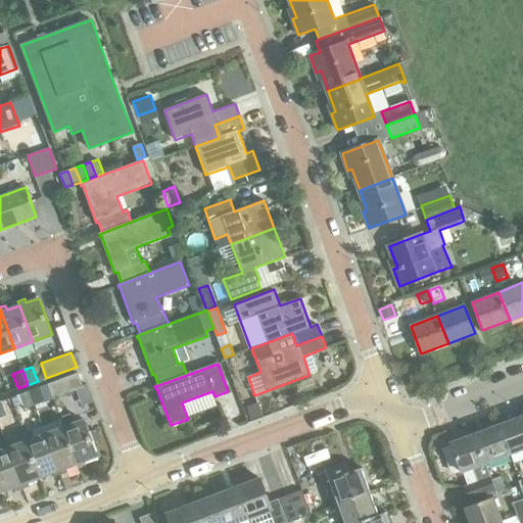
[(53,398),(84,387),(79,373),(48,384),(53,398)]
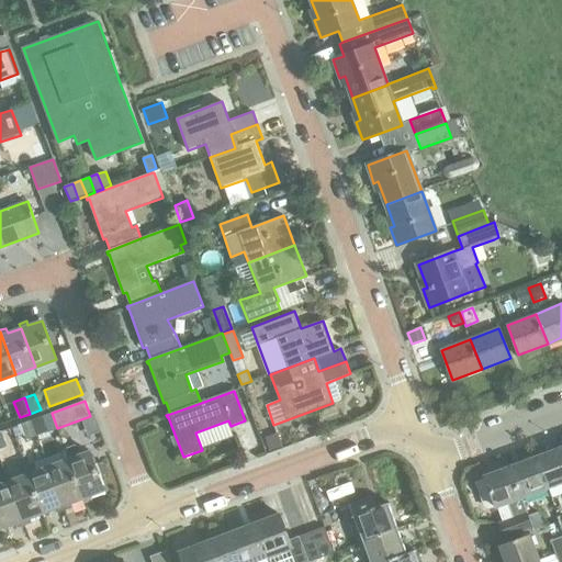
[(32,419),(37,435),(48,431),(43,416),(32,419)]
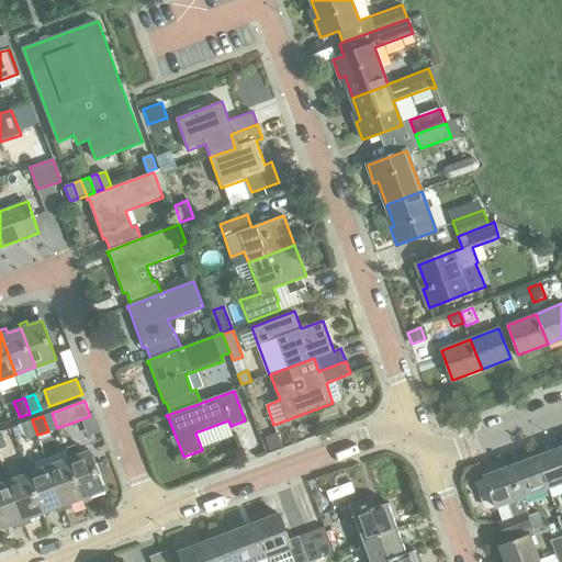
[(27,439),(37,435),(32,419),(22,424),(27,439)]
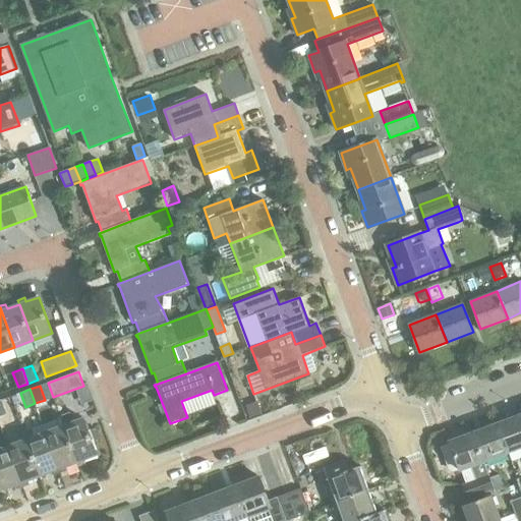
[(262,414),(257,401),(245,406),(249,418),(262,414)]
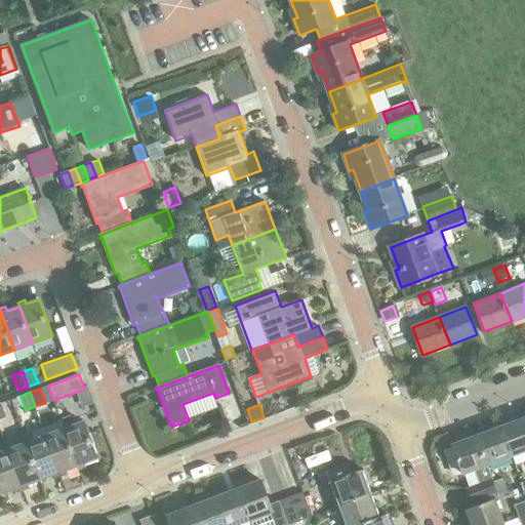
[(71,415),(61,419),(64,429),(65,429),(78,466),(79,470),(87,467),(85,462),(98,457),(94,447),(102,444),(96,432),(89,434),(84,421),(74,425),(71,415)]
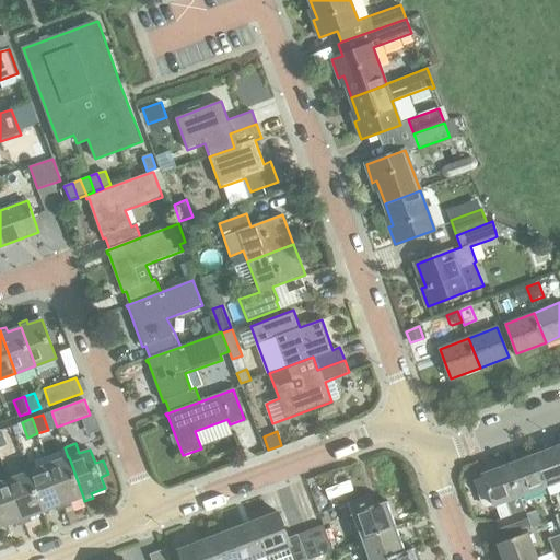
[(535,455),(547,486),(559,480),(559,447),(559,445),(535,455)]
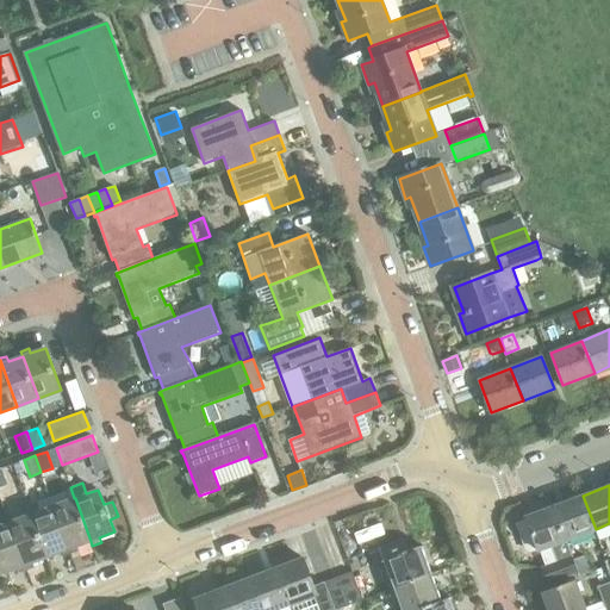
[(567,541),(596,529),(583,496),(554,506),(567,541)]
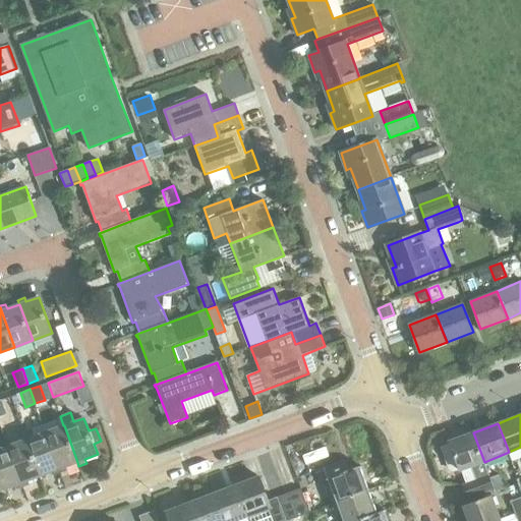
[(65,466),(77,462),(64,425),(63,425),(46,431),(61,472),(67,470),(65,466)]
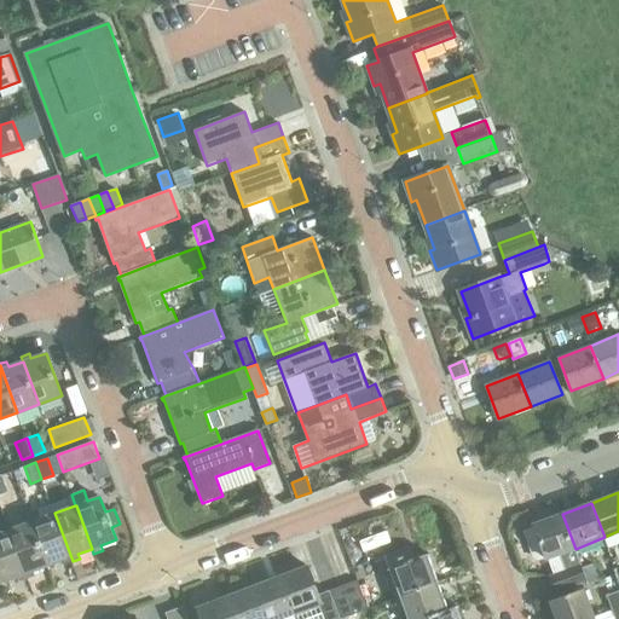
[(38,509),(27,513),(30,522),(32,521),(48,565),(62,560),(64,565),(73,561),(55,513),(41,518),(38,509)]
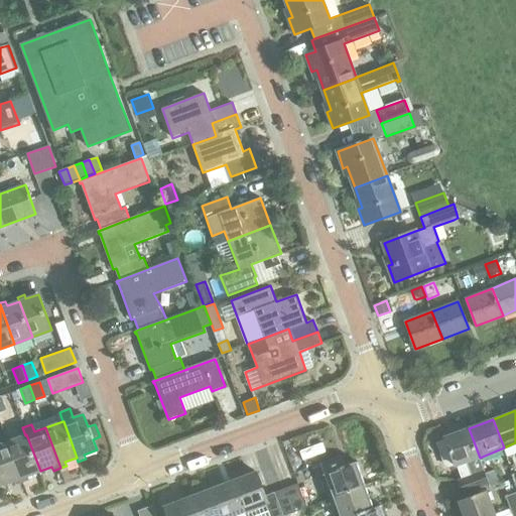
[(456,467),(466,463),(471,478),(460,482),(465,495),(489,485),(490,485),(486,473),(485,472),(484,473),(478,458),(480,458),(469,428),(444,438),(456,467)]
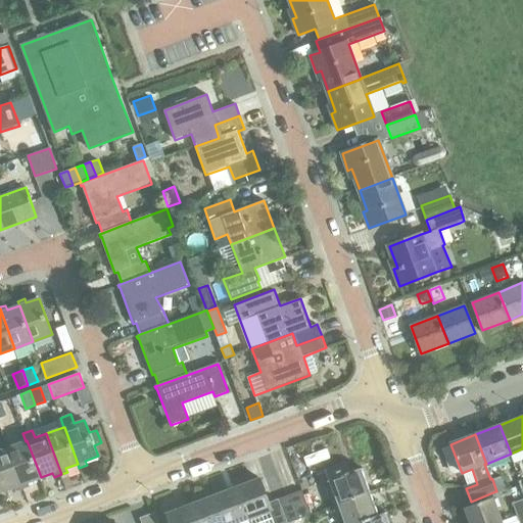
[(28,482),(41,477),(27,440),(26,441),(8,447),(24,488),(30,486),(28,482)]
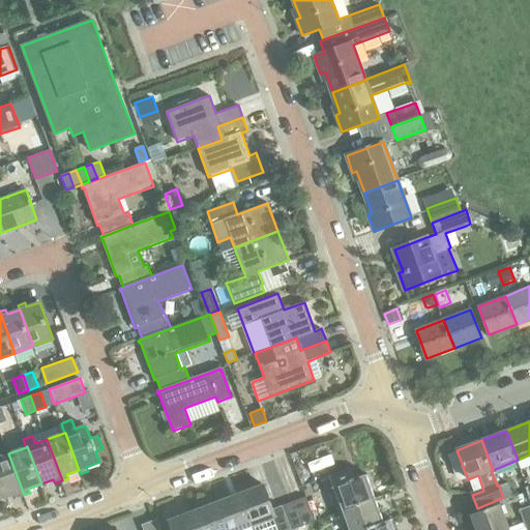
[(17,497),(24,495),(8,453),(0,455),(0,490),(3,498),(15,493),(17,497)]
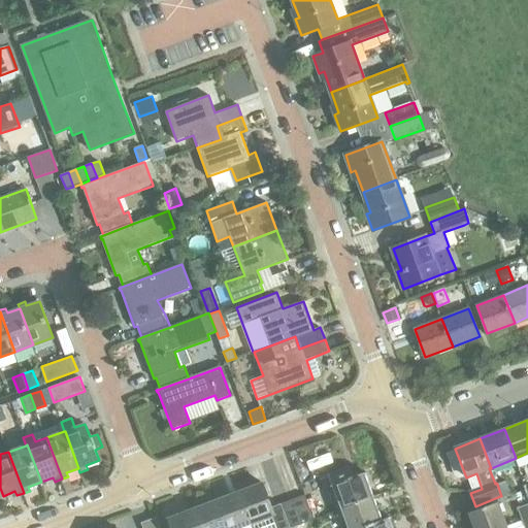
[(341,509),(373,498),(364,473),(353,477),(349,467),(330,474),(334,485),(333,486),(341,509)]
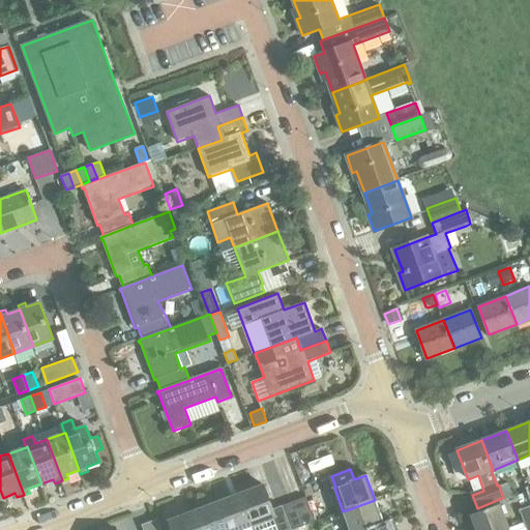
[(512,497),(511,493),(508,482),(499,486),(503,498),(502,498),(503,501),(512,497)]
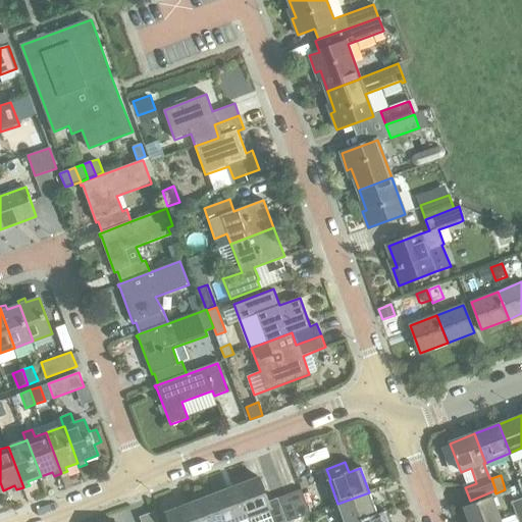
[(259,477),(236,485),(248,518),(249,521),(281,521),(286,521),(278,499),(268,502),(259,477)]
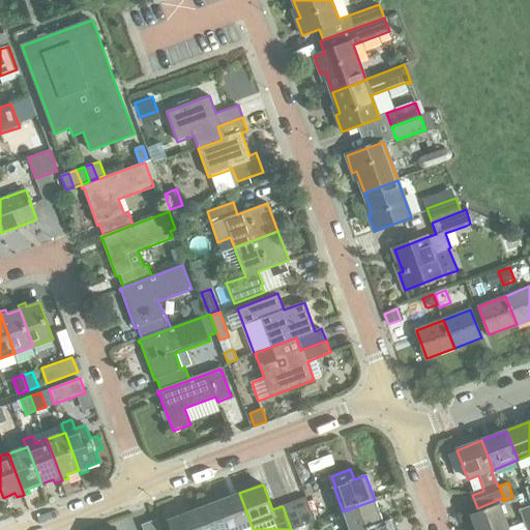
[(226,529),(240,529),(252,526),(239,493),(216,502),(226,529)]
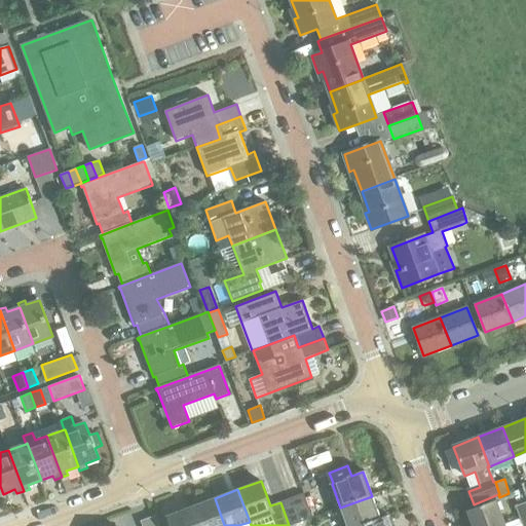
[(293,497),(301,522),(313,518),(304,493),(293,497)]
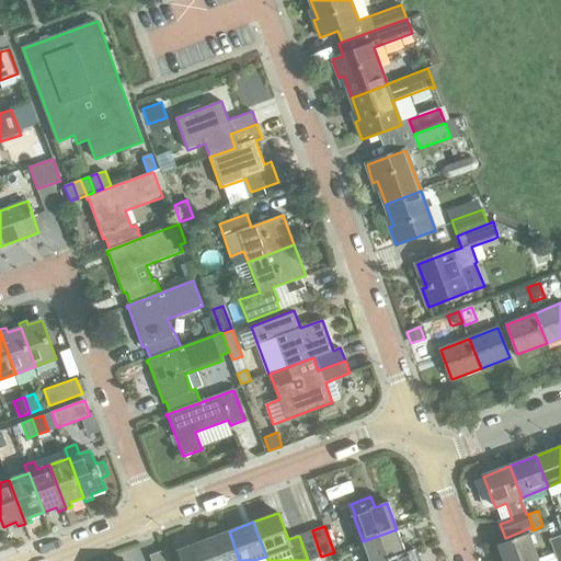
[(363,541),(369,560),(386,560),(405,554),(397,529),(363,541)]
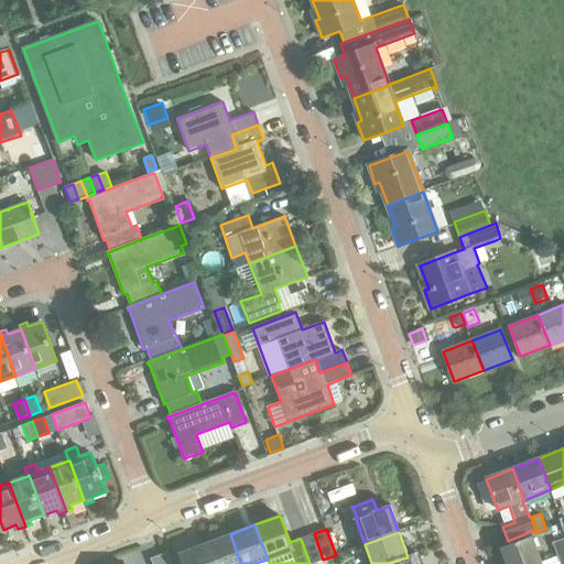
[(310,563),(311,563),(323,560),(314,533),(301,539),(310,563)]
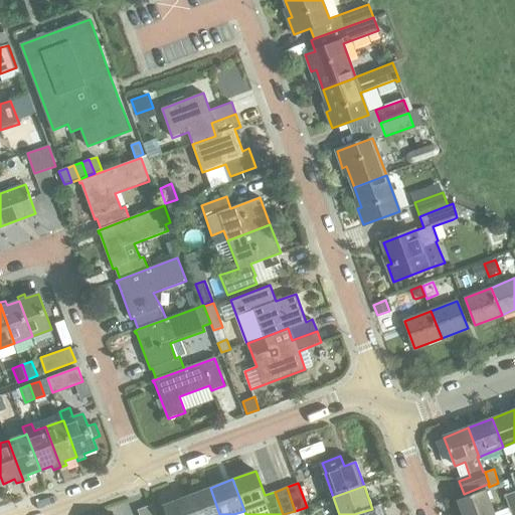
[(219,514),(210,488),(187,496),(194,514),(219,514)]
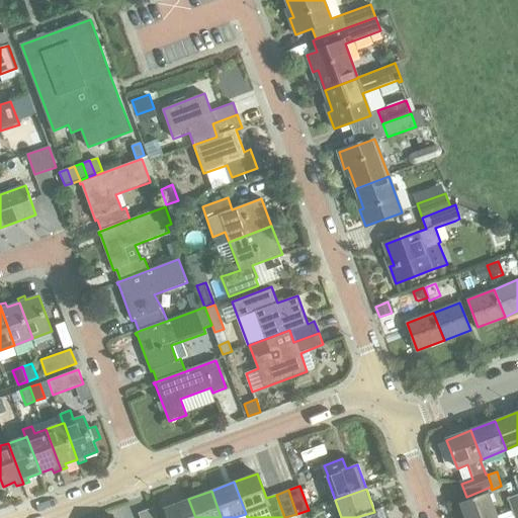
[(517,494),(507,498),(512,511),(517,508),(517,494)]
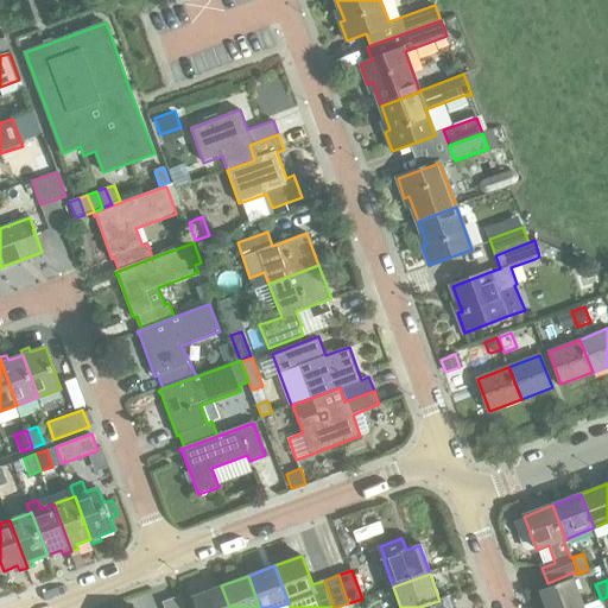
[(575,581),(543,593),(548,607),(576,607),(584,606),(578,590),(575,581)]
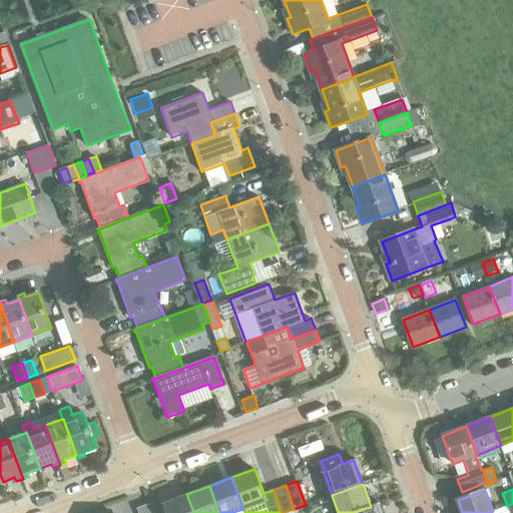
[(193,512),(186,494),(163,503),(166,512),(193,512)]
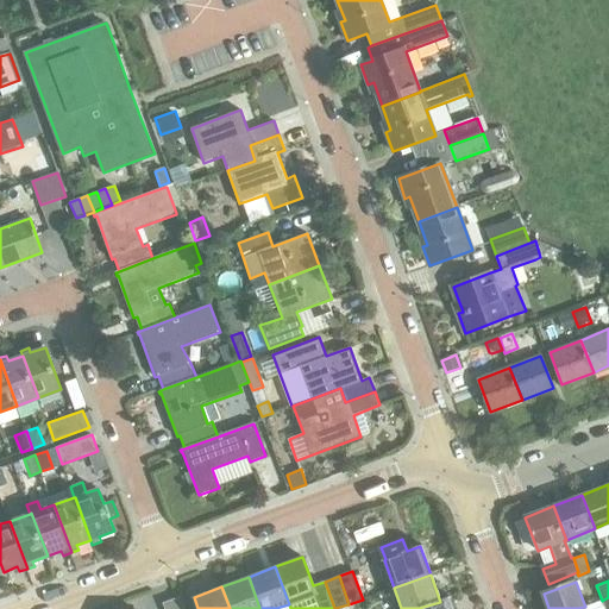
[(184,608),(181,597),(164,603),(165,608),(184,608)]
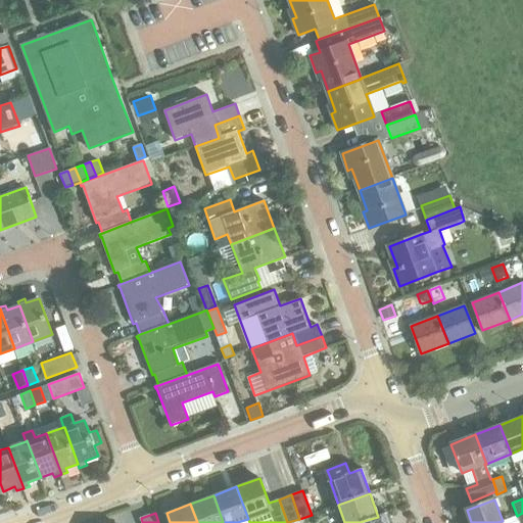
[(389,522),(386,514),(378,517),(360,522),(389,522)]
